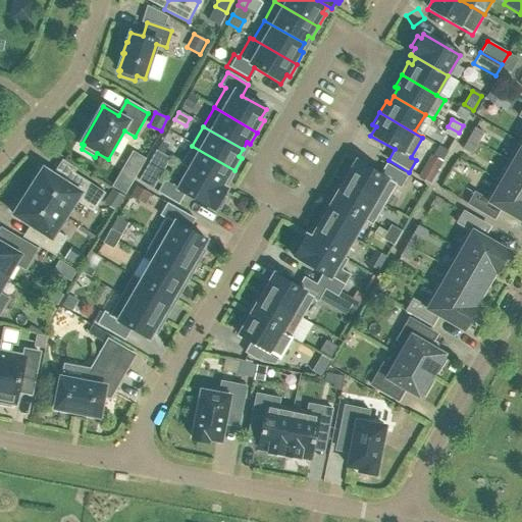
[(459,133),(448,126),(444,133),(455,140),(459,133)]
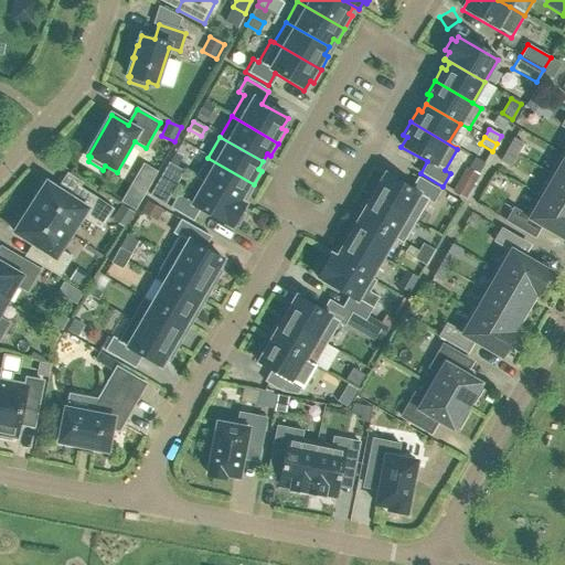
[(513,137),(507,149),(518,156),(524,144),(513,137)]
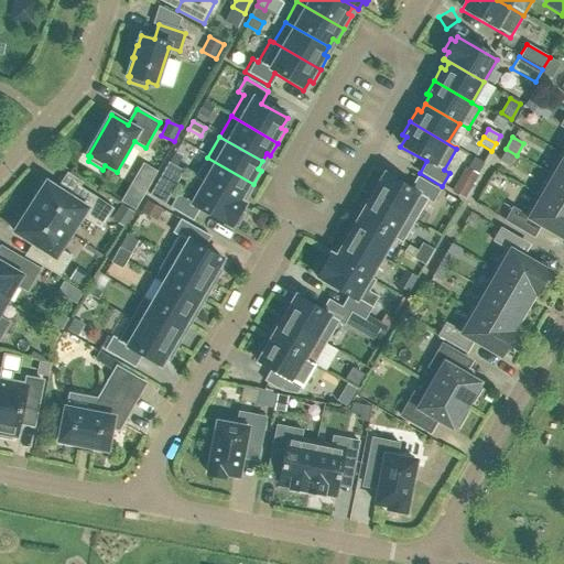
[(517,155),(506,149),(499,161),(510,167),(517,155)]
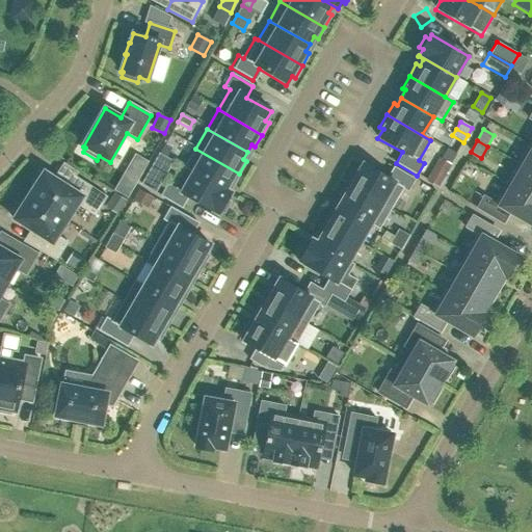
[(531,147),(530,145),(519,165),(531,174),(531,147)]
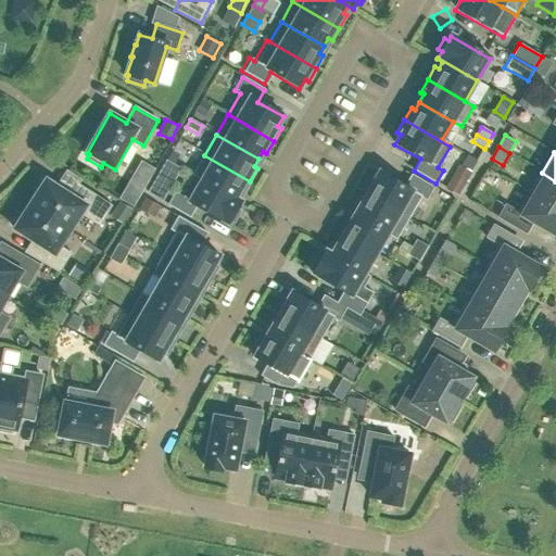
[(192,175),(201,180),(235,200),(239,191),(243,193),(250,181),(204,155),(192,175)]
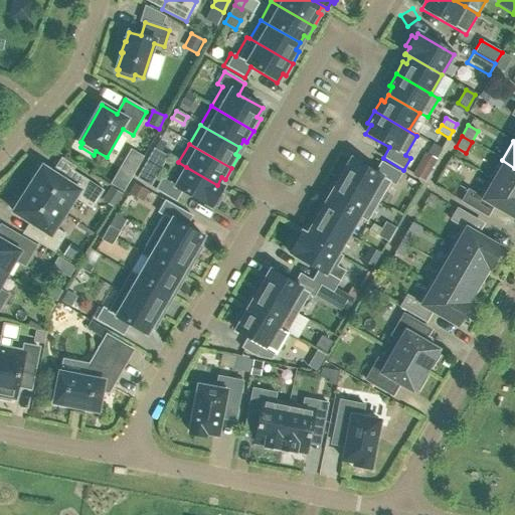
[(436,147),(431,156),(436,159),(442,150),(436,147)]
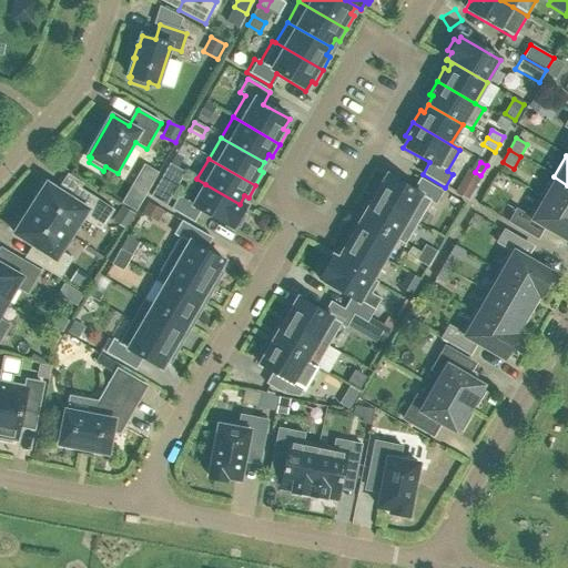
[(469,169),(455,193),(467,200),(480,175),(475,172),(469,169)]
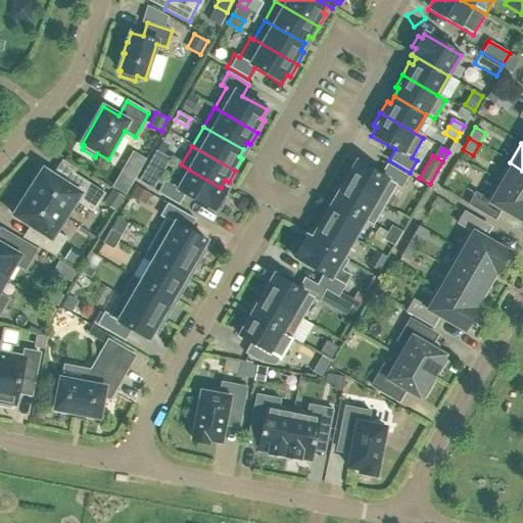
[(340,181),(384,206),(395,186),(400,189),(408,177),(386,164),(380,176),(357,162),(351,171),(347,169),(340,181)]
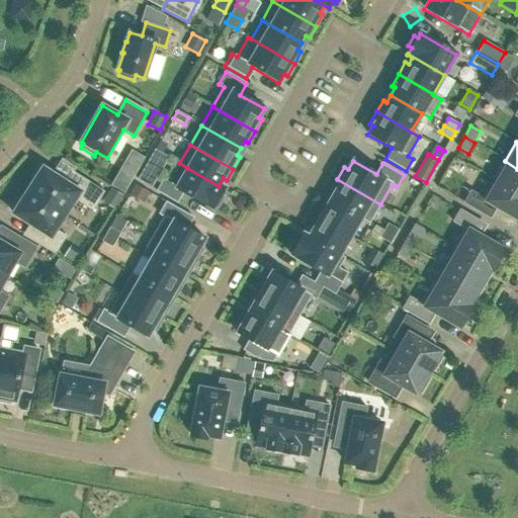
[(494,180),(517,194),(517,169),(505,161),(494,180)]
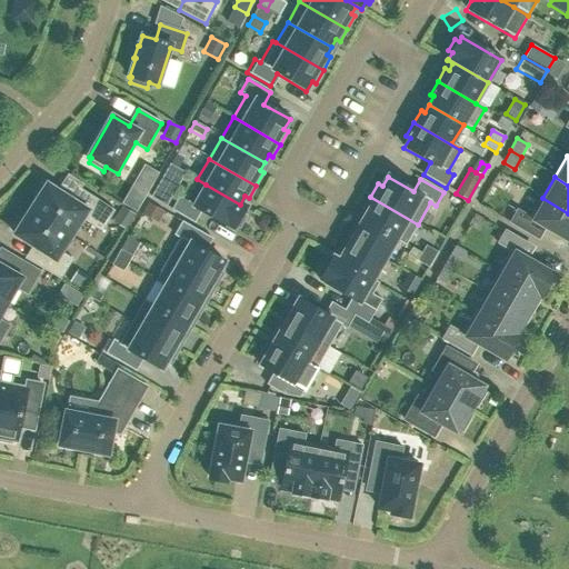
[(160,181),(150,198),(160,205),(170,188),(160,181)]
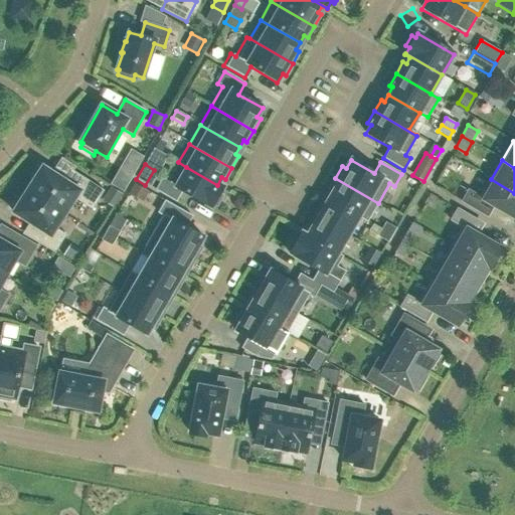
[(27,190),(65,214),(74,199),(93,210),(105,191),(73,171),(66,182),(43,167),(41,170),(38,167),(30,178),(34,181),(27,190)]
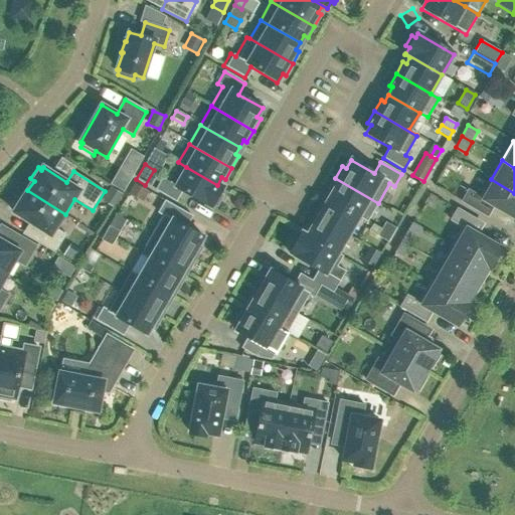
[(222,188),(217,185),(186,167),(175,186),(162,179),(155,190),(176,202),(182,192),(210,208),(213,204),(216,206),(222,196),(218,194),(222,188)]
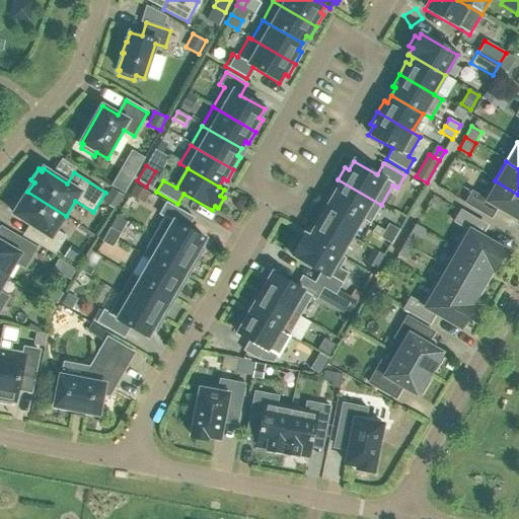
[(330,201),(370,223),(381,205),(338,179),(331,192),(335,193),(330,201)]
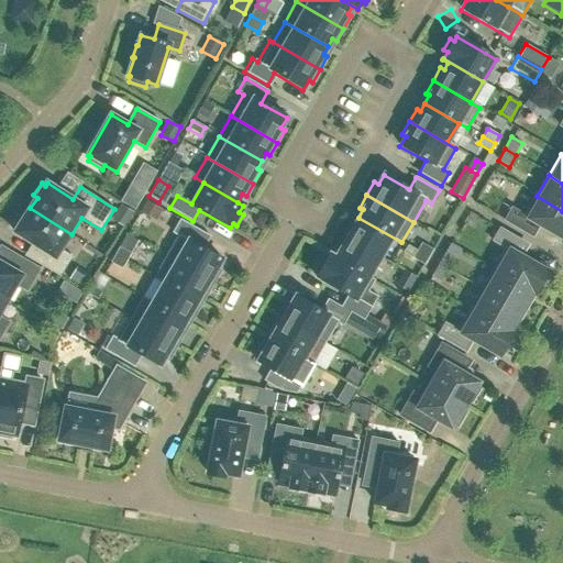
[(562,239),(562,211),(537,196),(525,217),(511,209),(505,221),(527,234),(533,222),(562,239)]
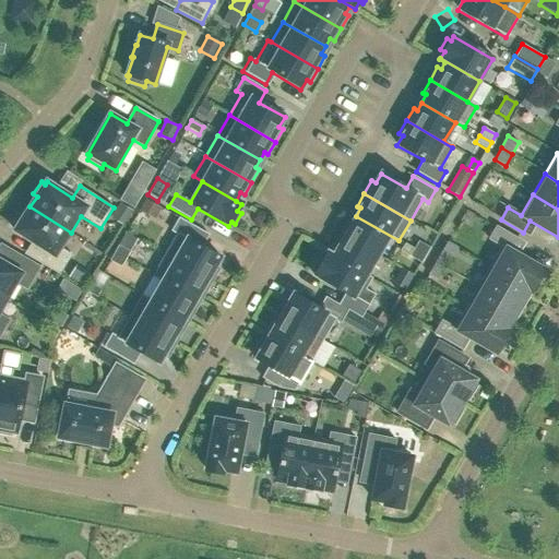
[(123,224),(131,211),(120,204),(111,217),(123,224)]
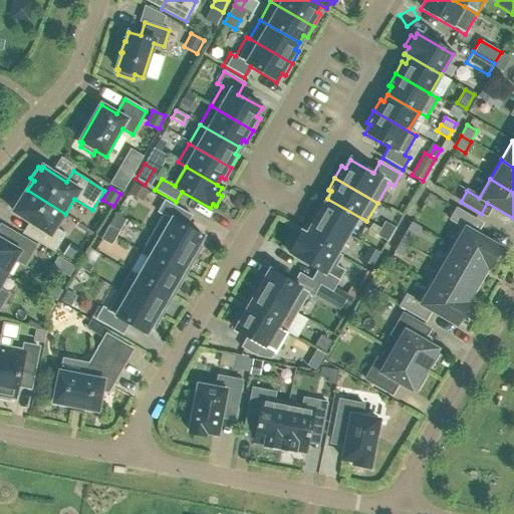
[(129,189),(122,203),(141,211),(147,197),(129,189)]
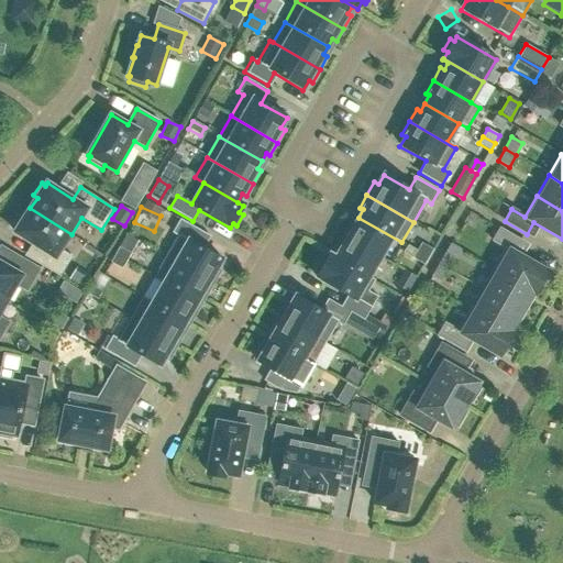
[(61,251),(72,234),(30,208),(24,218),(21,216),(13,227),(17,230),(14,232),(41,249),(33,261),(59,278),(72,258),(61,251)]
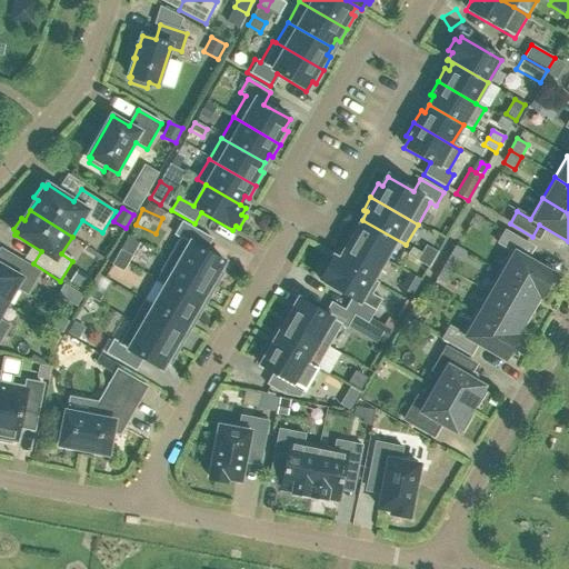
[(347,238),(385,260),(396,240),(405,246),(406,245),(362,220),(358,228),(353,226),(347,238)]
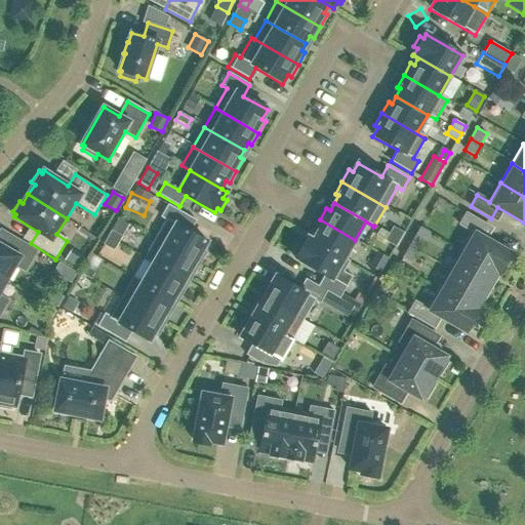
[(154,240),(198,266),(205,254),(201,252),(206,243),(183,229),(189,217),(167,205),(160,217),(166,220),(154,240)]
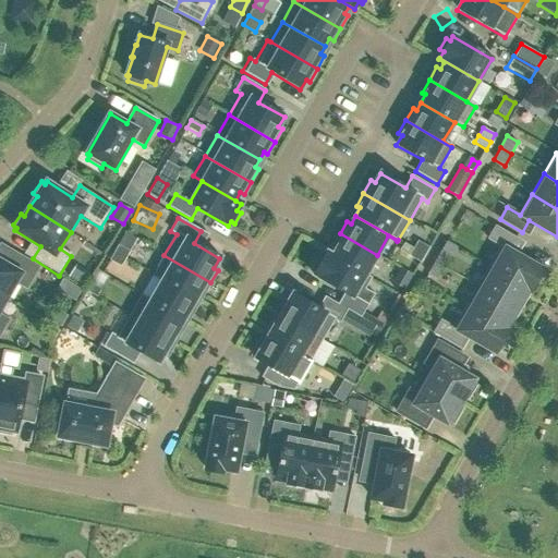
[(489,267),(530,291),(543,270),(511,252),(518,241),(495,228),(488,240),(501,247),(489,267)]
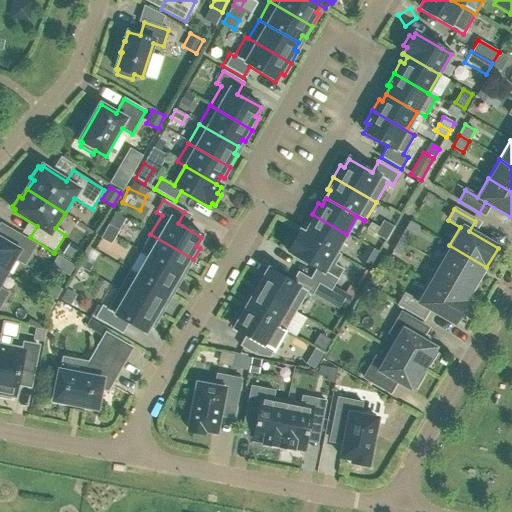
[(335,253),(346,234),(312,214),(305,226),(308,228),(305,234),(299,231),(299,232),(335,253)]
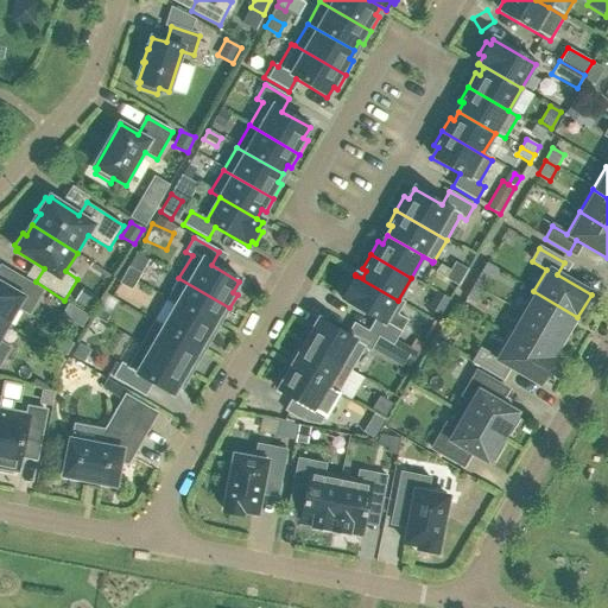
[(454,263),(449,271),(462,278),(467,270),(454,263)]
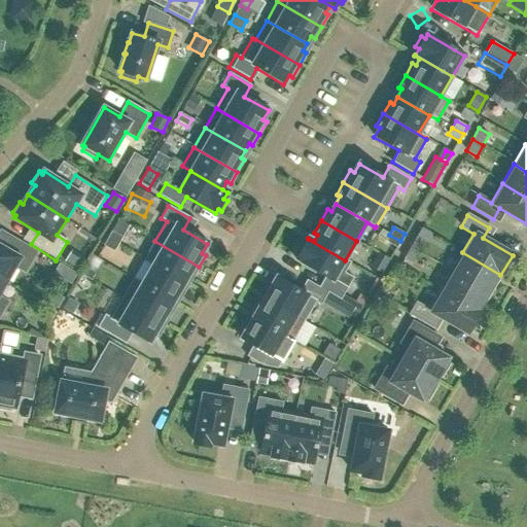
[(111,232),(107,239),(117,245),(123,238),(111,232)]
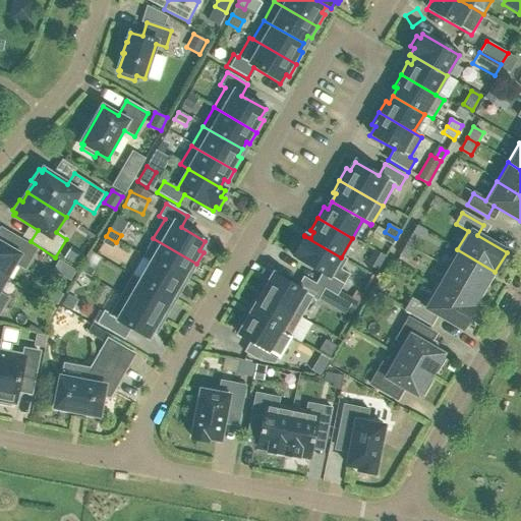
[(396,238),(385,232),(381,239),(392,245),(396,238)]
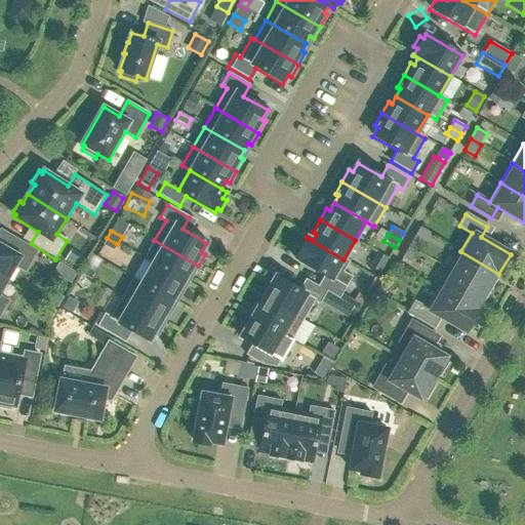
[(409,246),(419,252),(426,241),(415,235),(409,246)]
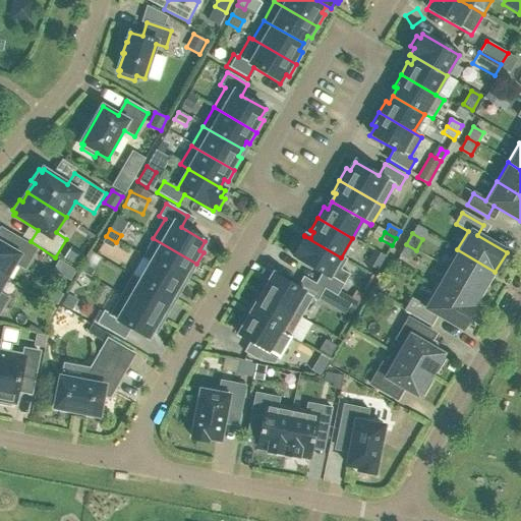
[(0,274),(6,278),(14,264),(24,270),(37,249),(12,234),(5,246),(0,242),(0,274)]
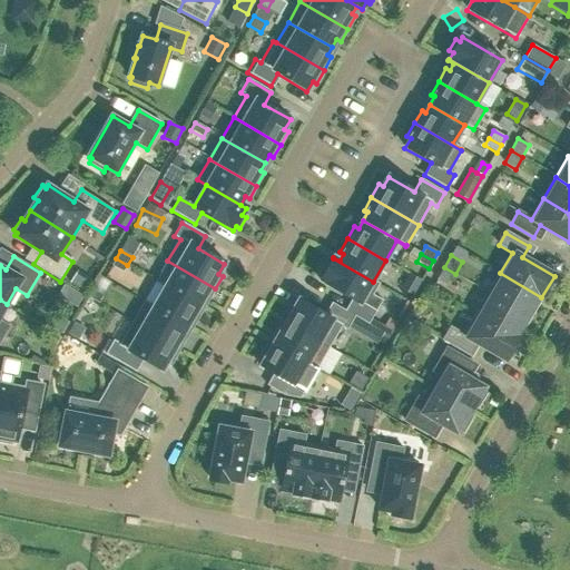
[(394,283),(403,263),(392,257),(383,278),(394,283)]
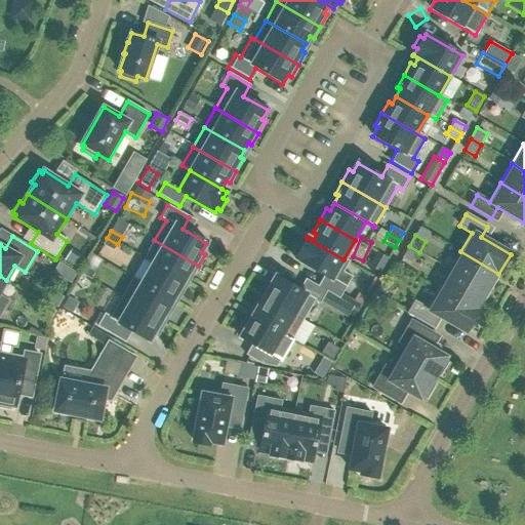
[(117,244),(107,238),(103,244),(114,251),(117,244)]
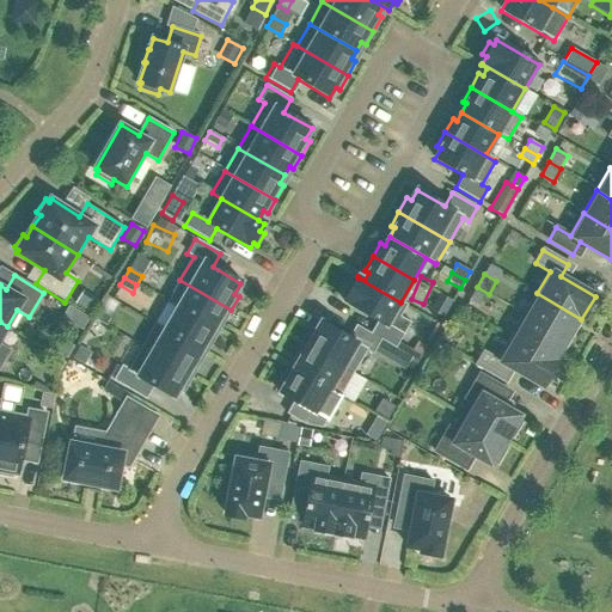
[(371,335),(380,341),(391,347),(395,349),(410,323),(399,317),(407,306),(401,303),(357,277),(353,286),(349,283),(342,295),(346,298),(343,303),(378,322),(371,335)]
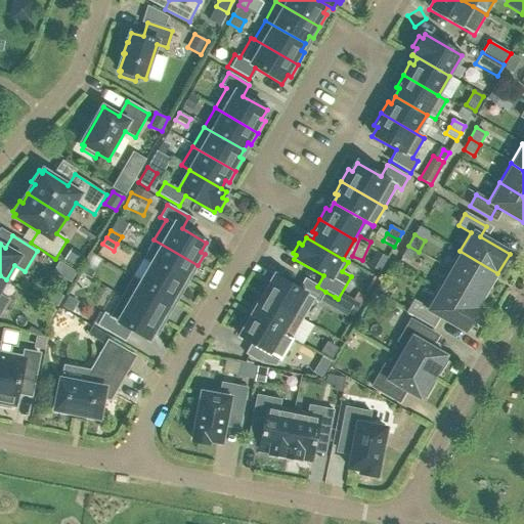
[(154,239),(143,259),(151,264),(183,282),(188,275),(190,276),(198,265),(154,239)]
